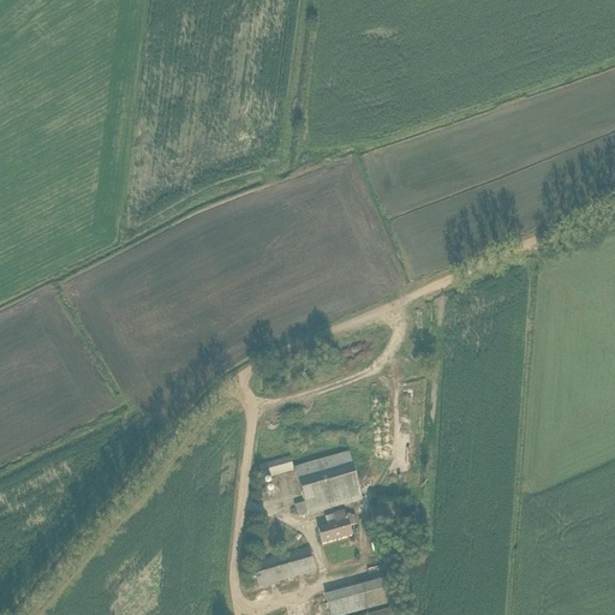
[(294,505),(298,518),(362,500),(348,453),(294,470),(304,503),(294,505)]
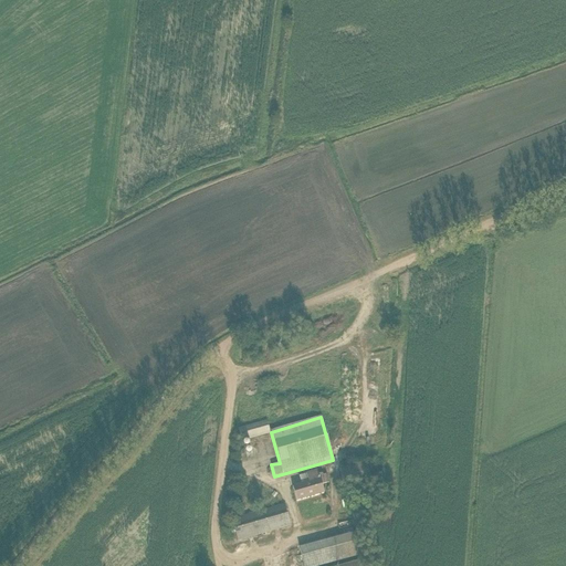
[(238,430),(241,441),(269,432),(268,422),(238,430)]
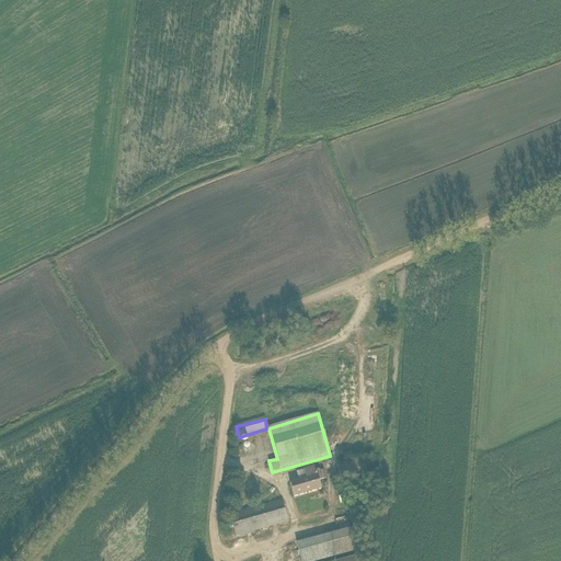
[(335,465),(342,484),(368,477),(363,457),(335,465)]
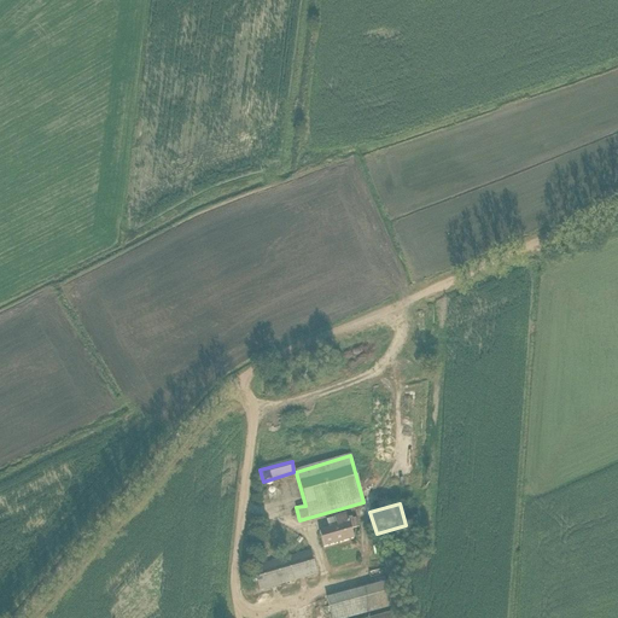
[(324,548),(354,540),(351,530),(359,528),(356,518),(353,519),(351,517),(348,518),(347,513),(333,517),(334,518),(326,520),(328,529),(319,532),(324,548)]
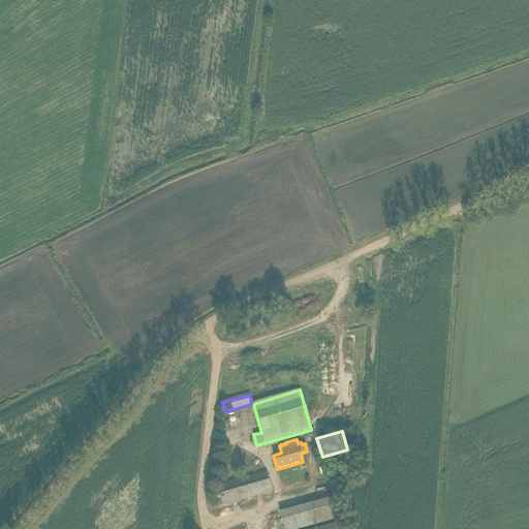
[(216,486),(221,505),(271,492),(266,472),(216,486)]
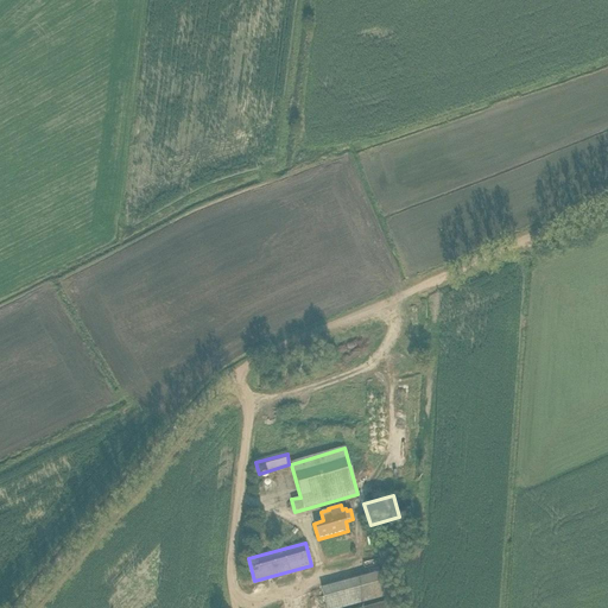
[(321,589),(325,607),(344,607),(386,596),(380,572),(321,589)]
